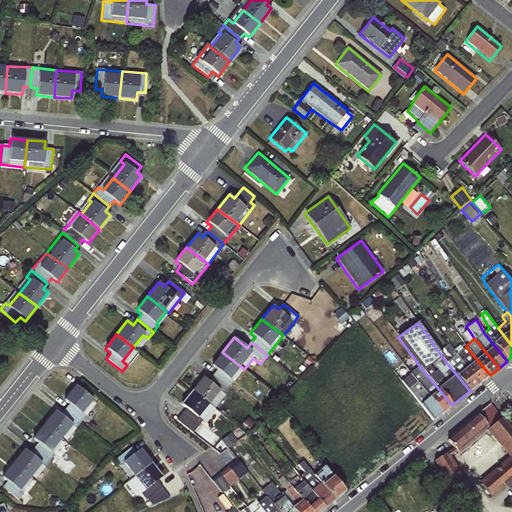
[(470,391),(479,384),(457,354),(448,343),(443,347),(452,358),(446,362),(470,391)]
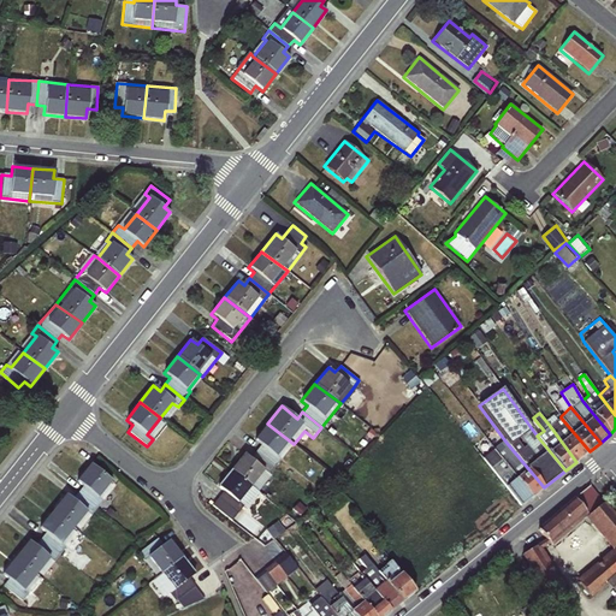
[(576,462),(590,451),(561,418),(550,426),(576,462)]
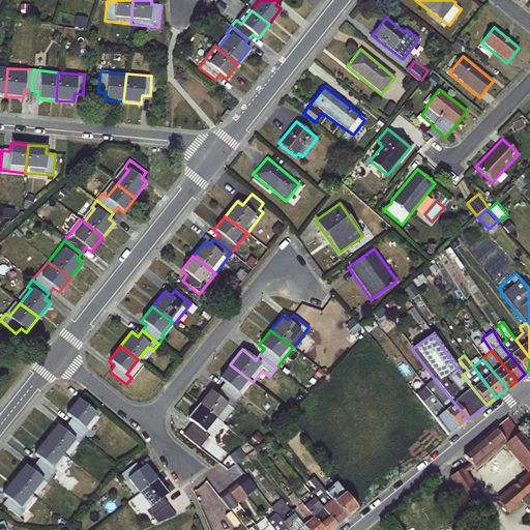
[(219,388),(236,403),(253,382),(230,364),(218,379),(224,383),(219,388)]
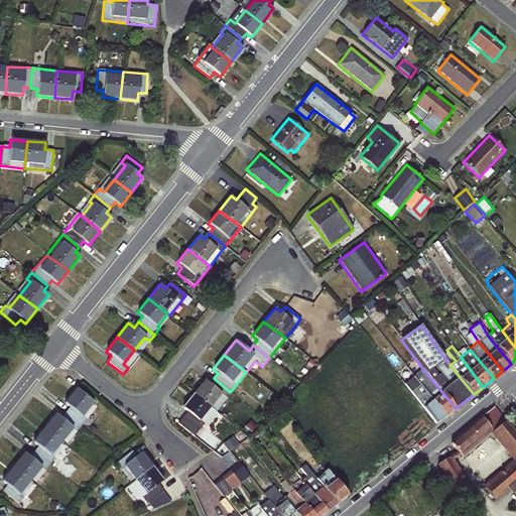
[(445,416),(456,408),(424,371),(420,375),(418,373),(414,376),(445,416)]
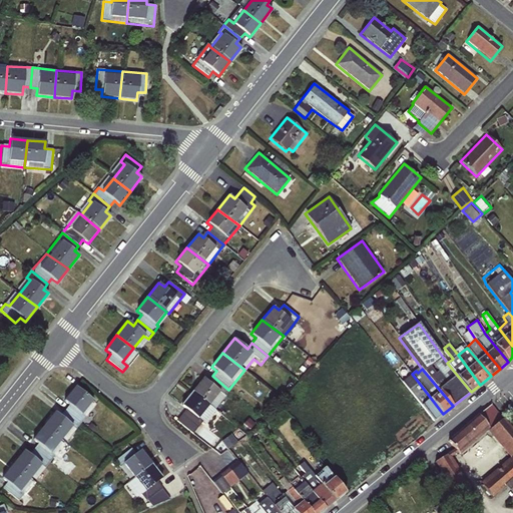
[(434,422),(443,414),(412,374),(402,382),(434,422)]
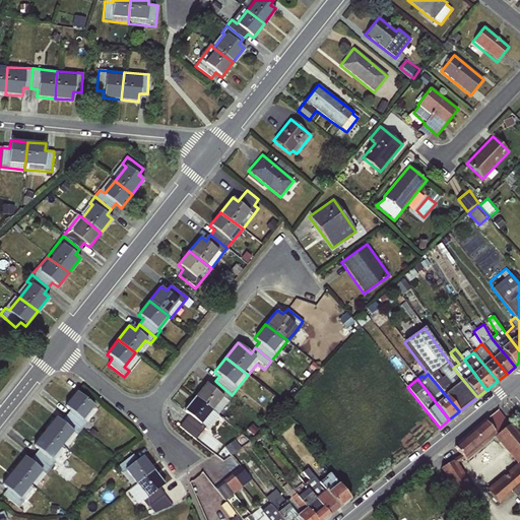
[(232,395),(215,381),(211,386),(206,382),(194,397),(218,415),(230,401),(228,400),(232,395)]
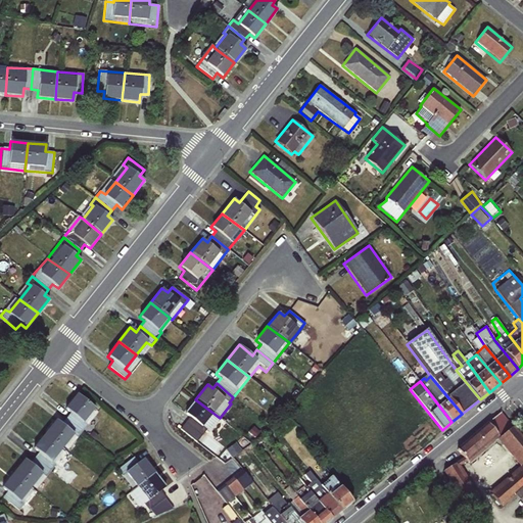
[(220,418),(195,399),(184,413),(189,418),(180,429),(196,442),(206,429),(208,431),(220,418)]
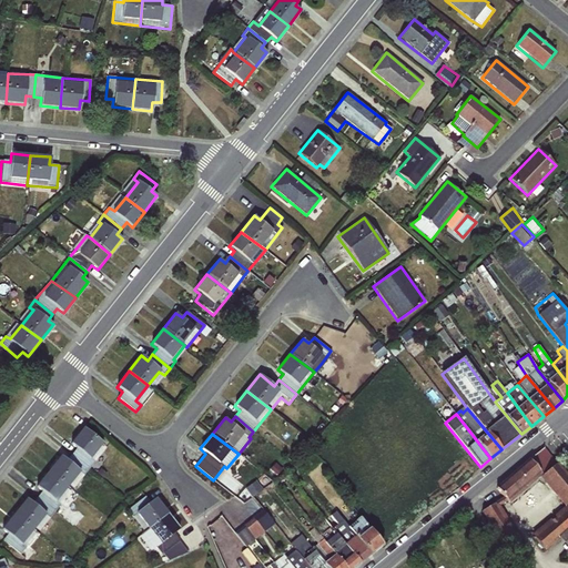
[(567,475),(545,447),(495,489),(508,504),(539,478),(564,508),(533,536),(545,550),(559,539),(567,548),(567,475)]
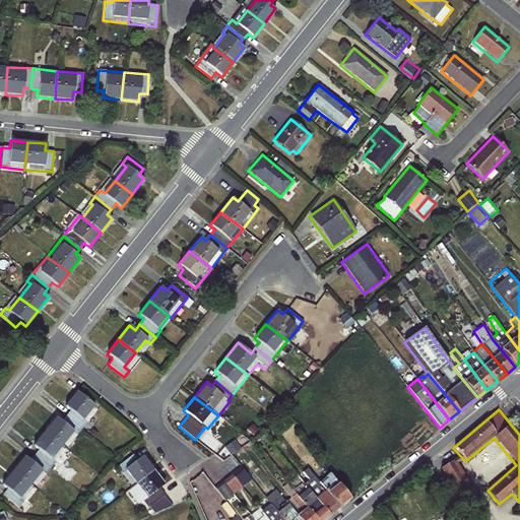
[(45,432),(62,445),(73,433),(77,436),(82,429),(66,416),(62,421),(57,417),(45,432)]
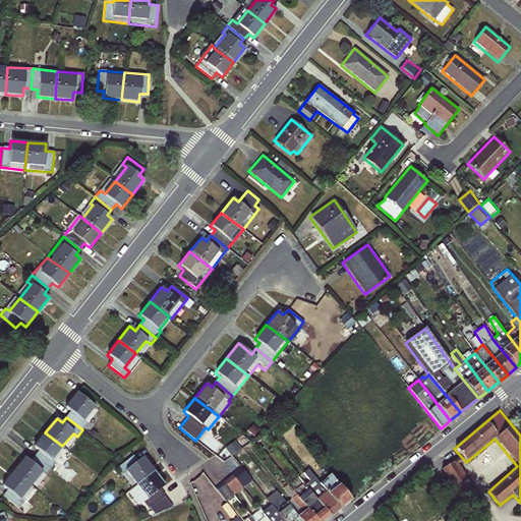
[(62,446),(45,432),(34,447),(39,451),(35,456),(51,469),(67,451),(62,446)]
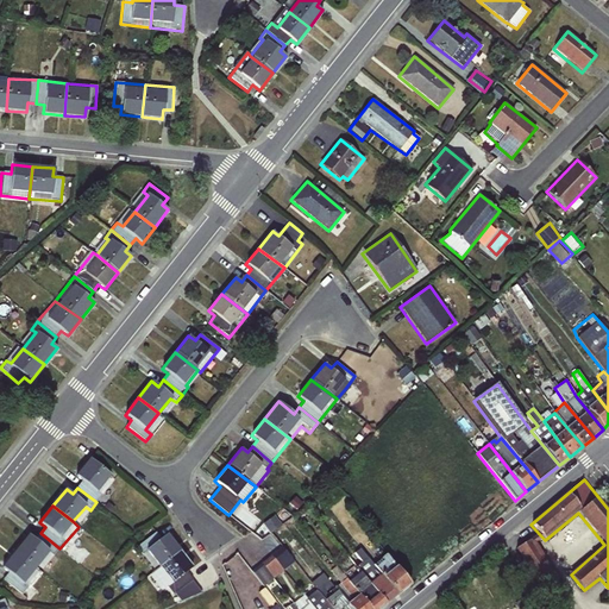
[(188,570),(194,566),(169,532),(143,550),(157,569),(152,572),(163,589),(171,584),(183,602),(202,589),(188,570)]
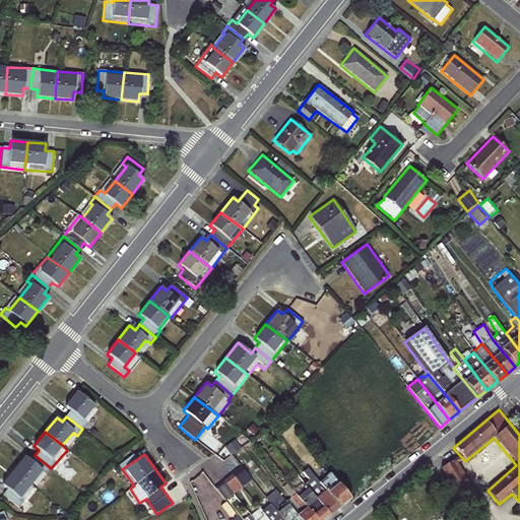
[(13,471),(36,489),(51,468),(35,455),(30,460),(24,456),(13,471)]
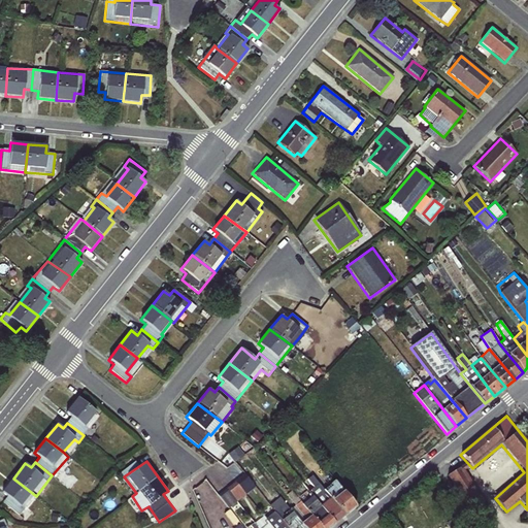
[(463,464),(450,473),(470,504),(484,495),(463,464)]
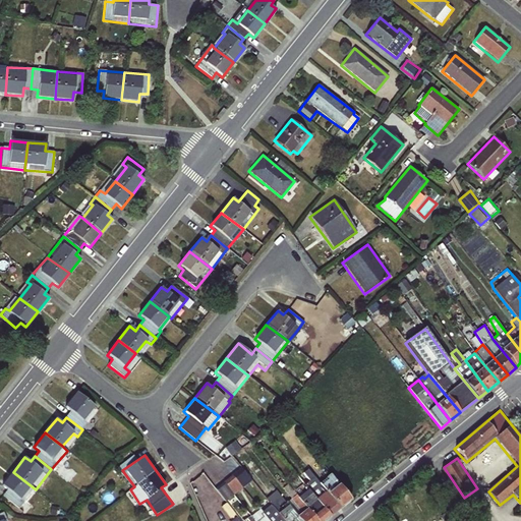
[(228,484),(237,494),(253,479),(244,469),(228,484)]
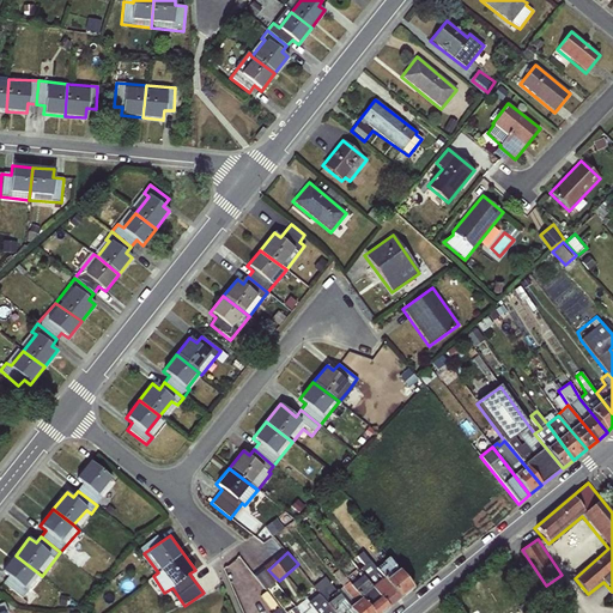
[(400,599),(375,568),(363,552),(356,557),(363,565),(358,570),(362,576),(388,608),(400,599)]
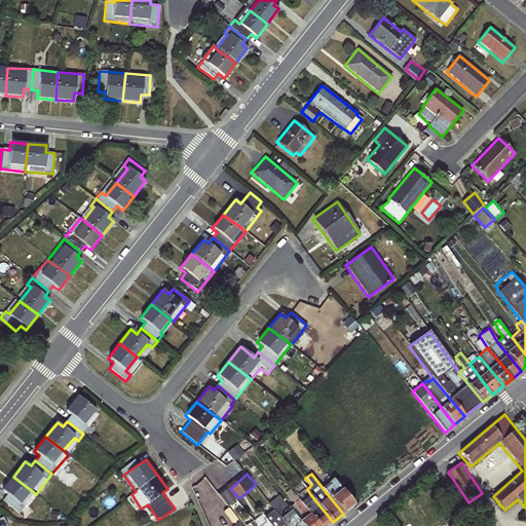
[(36,494),(13,477),(2,491),(7,495),(3,501),(20,515),(36,494)]
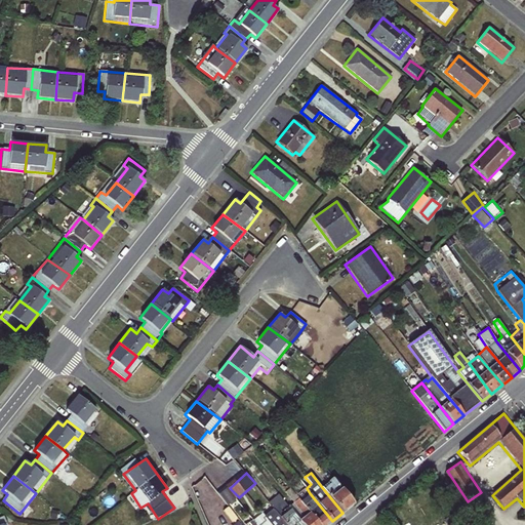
[(321,486),(342,513),(353,505),(332,478),(321,486)]
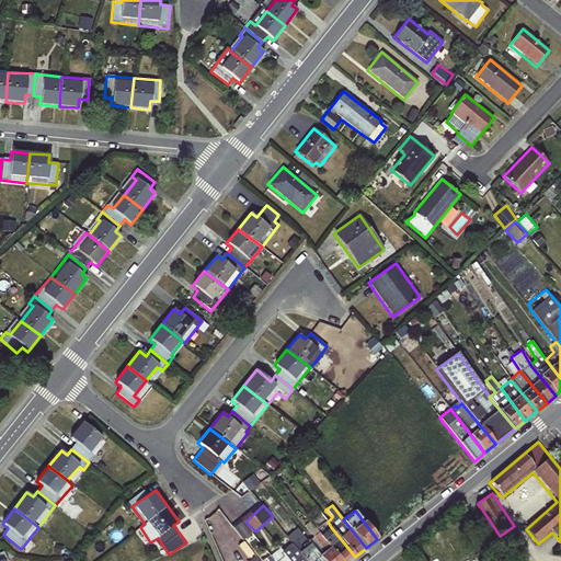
[(243,521),(236,527),(244,539),(253,533),(243,521)]
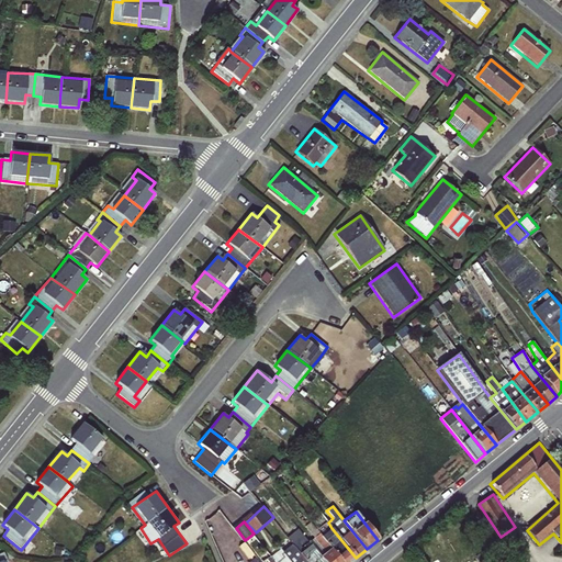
[(310,546),(323,561),(343,561),(322,537),(311,523),(304,527),(314,538),(308,542),(310,546)]
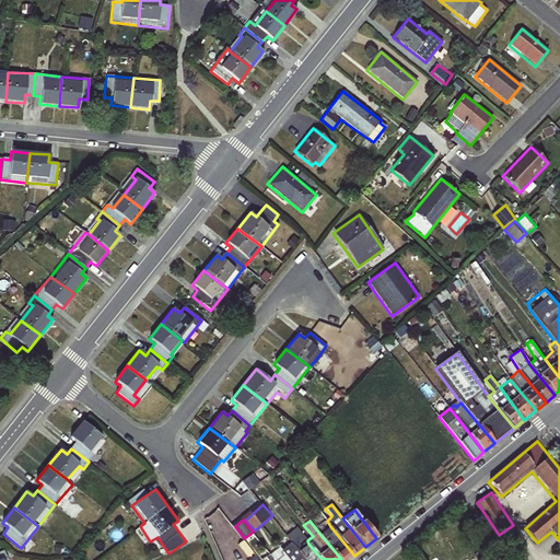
[(321,535),(341,559),(349,559),(354,556),(330,526),(321,535)]
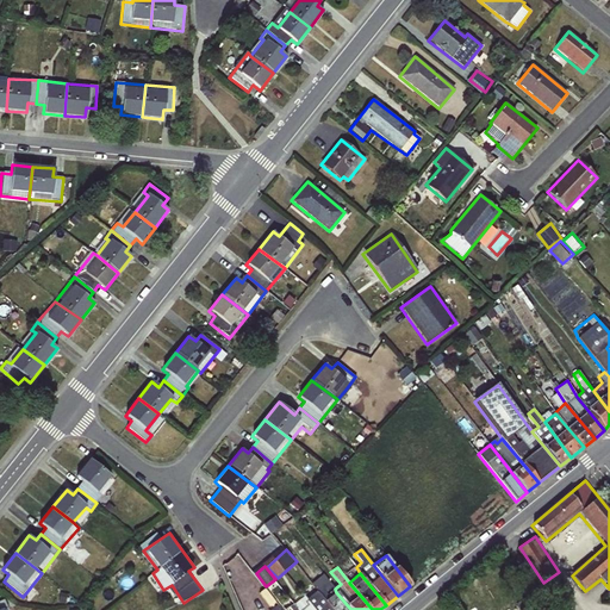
[(300,609),(315,609),(313,607),(309,601),(313,597),(298,580),(294,583),(306,601),(304,603),(306,605),(302,609),(300,609)]
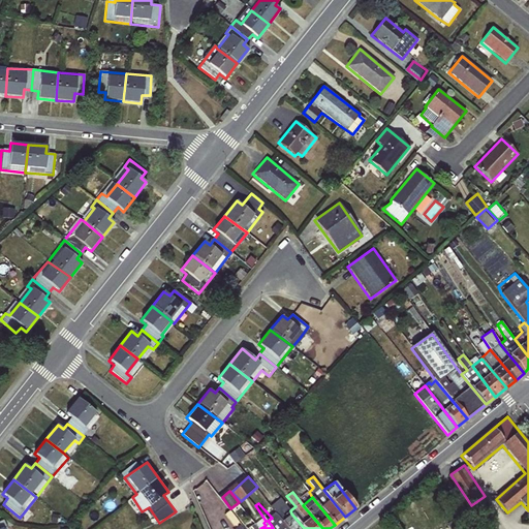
[(282,521),(288,528),(304,528),(291,514),(282,521)]
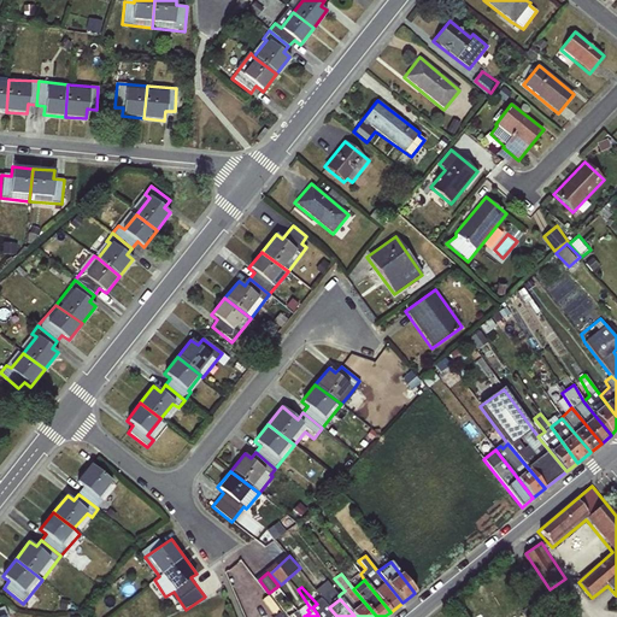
[(0,616),(6,616),(10,613),(6,605),(0,607),(0,616)]
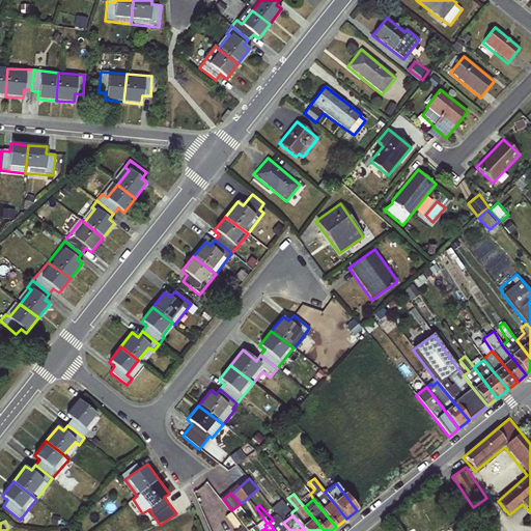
[(273,528),(274,530),(289,530),(283,523),(281,522),(273,528)]
